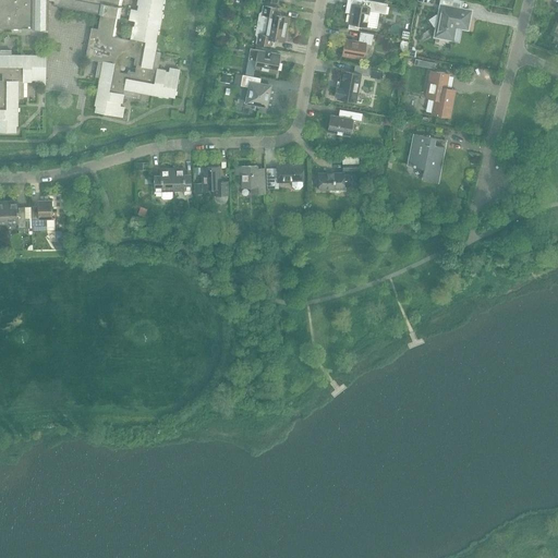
[(0,0),(0,131),(15,131),(15,125),(16,125),(17,104),(15,104),(15,97),(23,97),(23,82),(31,82),(31,80),(34,80),(34,84),(44,84),(44,56),(38,56),(38,55),(17,55),(17,56),(10,56),(10,50),(0,49),(0,27),(21,28),(21,25),(31,25),(31,28),(47,28),(47,0),(51,0),(52,5),(97,14),(100,14),(97,28),(91,27),(85,59),(98,61),(95,76),(100,77),(99,84),(97,84),(94,105),(95,105),(94,111),(122,117),(123,107),(119,106),(120,101),(122,101),(123,95),(138,97),(140,92),(147,93),(146,94),(167,97),(168,96),(174,97),(179,70),(169,68),(169,72),(165,72),(165,70),(157,69),(160,52),(155,52),(156,43),(155,43),(157,28),(159,29),(162,12),(160,11),(162,0),(0,0)]
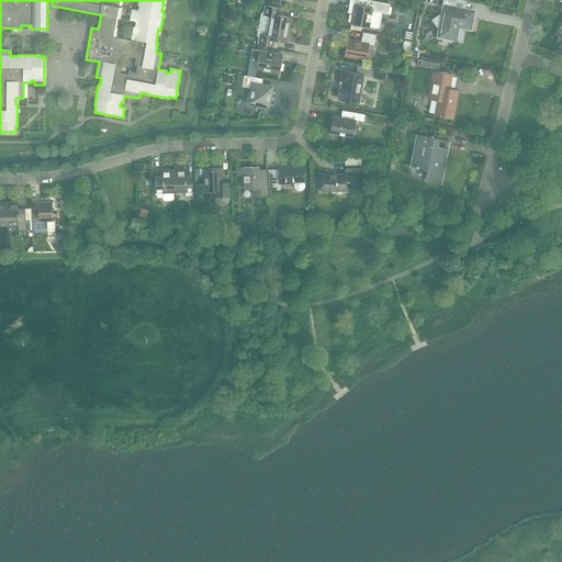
[(382,13),(388,14),(390,4),(368,0),(363,0),(363,6),(353,3),(350,23),(379,29),(382,13)]
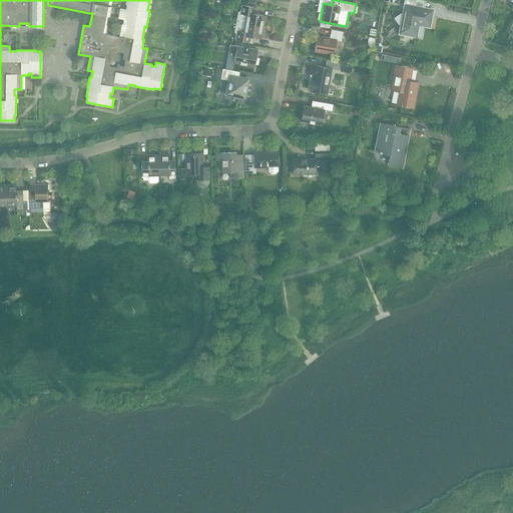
[(235,21),(264,26),(266,16),(257,14),(259,7),(241,4),(239,11),(237,13),(235,21)]
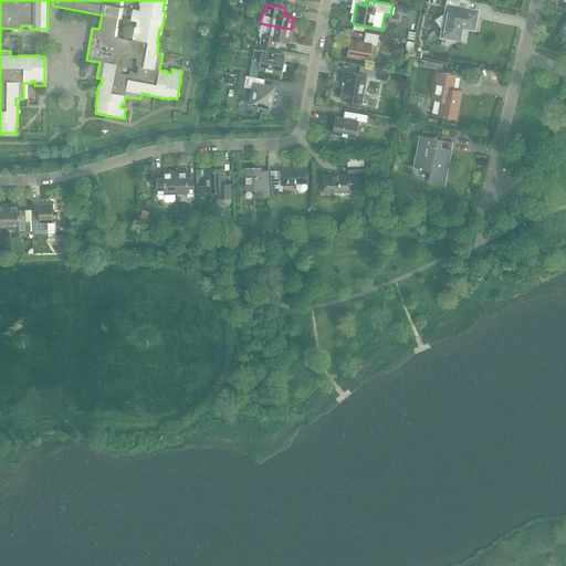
[(460,25),(472,28),(475,11),(447,6),(444,16),(441,14),(435,20),(439,27),(442,27),(441,35),(458,39),(460,25)]
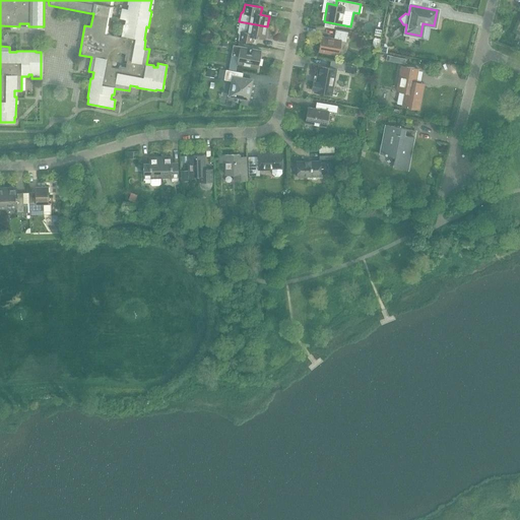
[(265,39),(267,26),(239,21),(238,30),(239,33),(238,40),(255,43),(256,37),(265,39)]
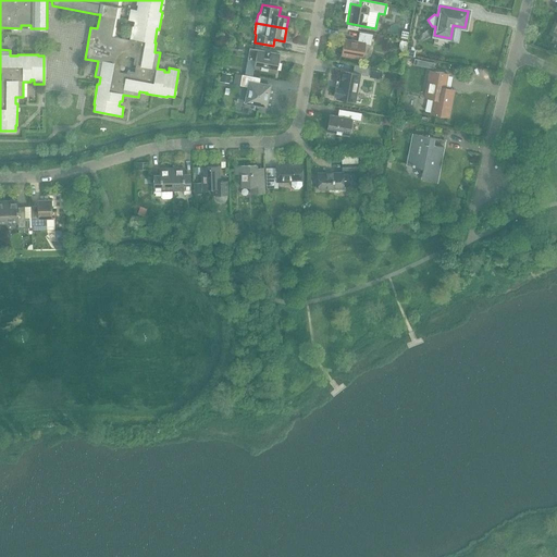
[(363,42),(370,44),(371,35),(359,33),(357,41),(344,39),(341,56),(360,59),(363,42)]
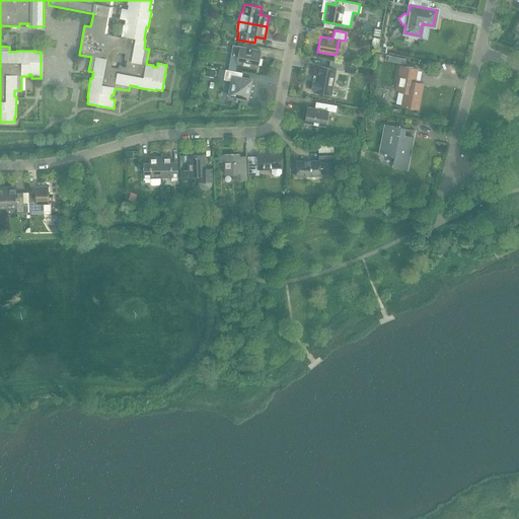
[(235,64),(257,68),(260,56),(244,53),(246,47),(232,45),(230,55),(236,56),(235,64)]
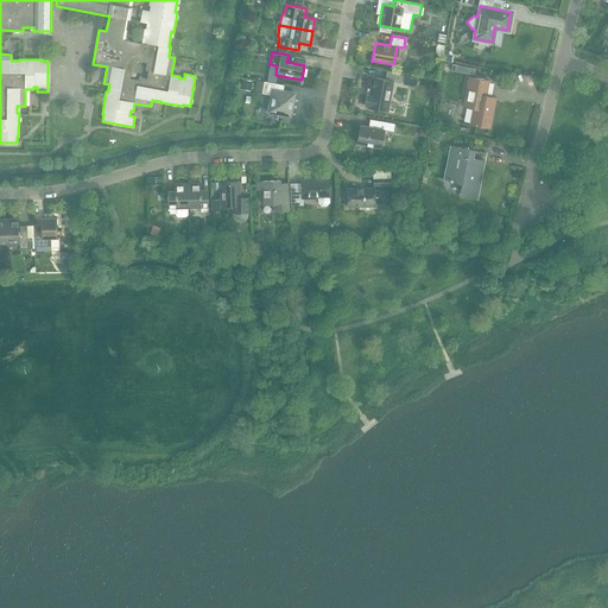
[(392,81),(400,82),(401,74),(385,70),(384,80),(372,77),(368,95),(366,94),(363,105),(367,105),(367,107),(387,111),(392,81)]
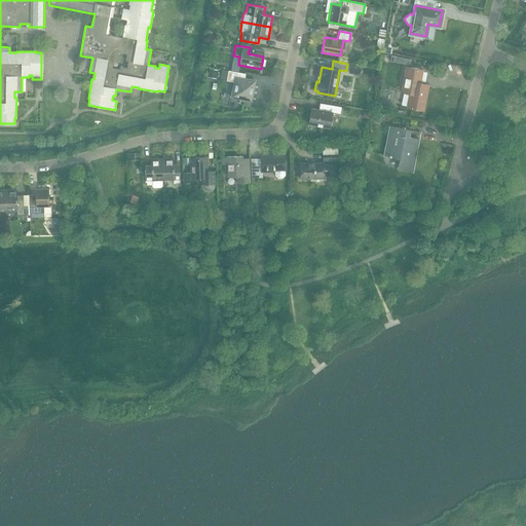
[(406,107),(423,110),(427,87),(419,86),(422,70),(405,67),(400,91),(408,94),(406,107)]
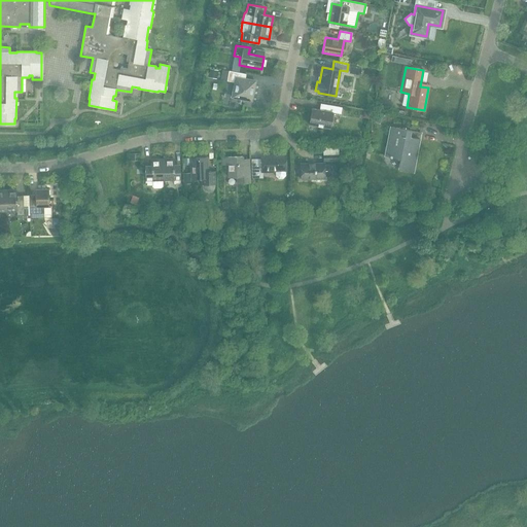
[(248,80),(247,82),(244,82),(245,74),(229,71),(226,81),(235,82),(233,94),(241,95),(240,98),(250,99),(252,90),(254,91),(255,81),(248,80)]
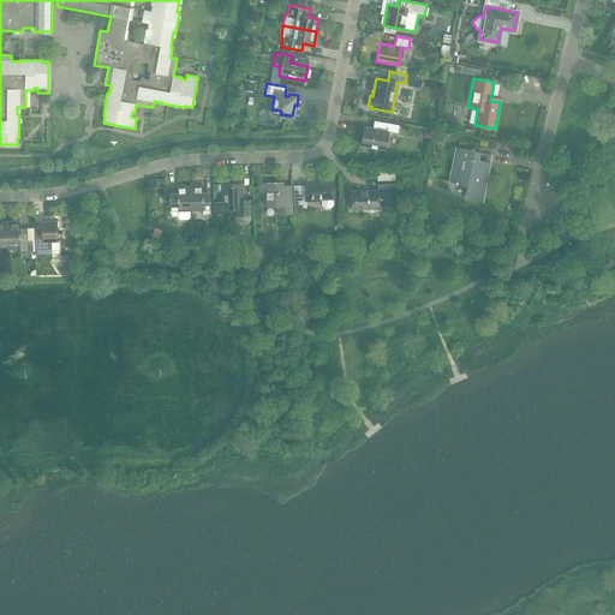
[(387,131),(396,132),(398,125),(382,121),(381,130),(364,126),(360,144),(383,149),(387,131)]
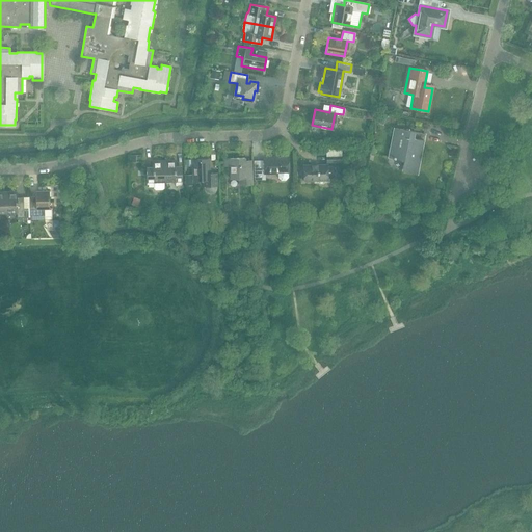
[(443,127),(441,117),(433,118),(434,128),(443,127)]
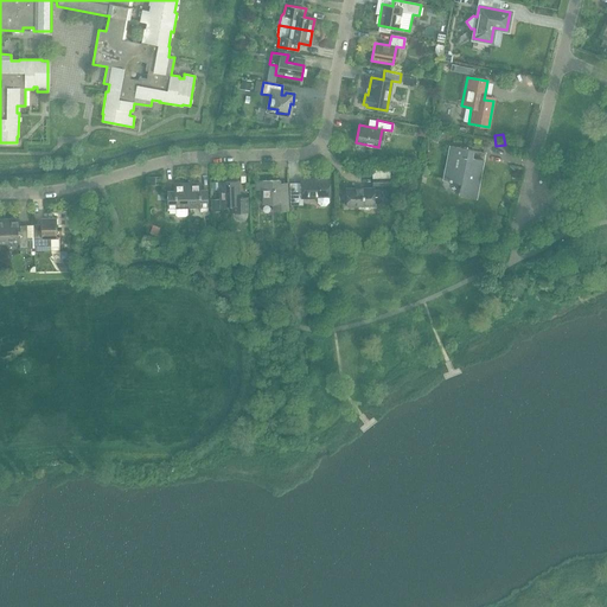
[(462,197),(475,199),(484,153),(449,146),(442,179),(465,184),(462,197)]
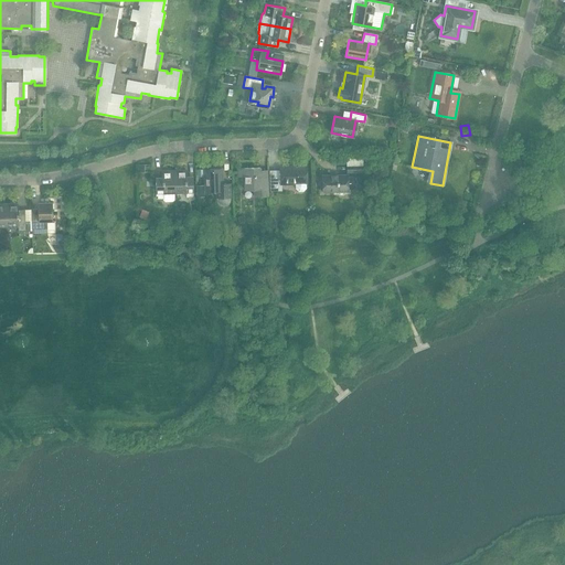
[(304,191),(307,188),(307,183),(308,183),(307,167),(279,167),(279,169),(269,170),(270,191),(280,190),(280,184),(295,183),(296,188),(299,191),(304,191)]
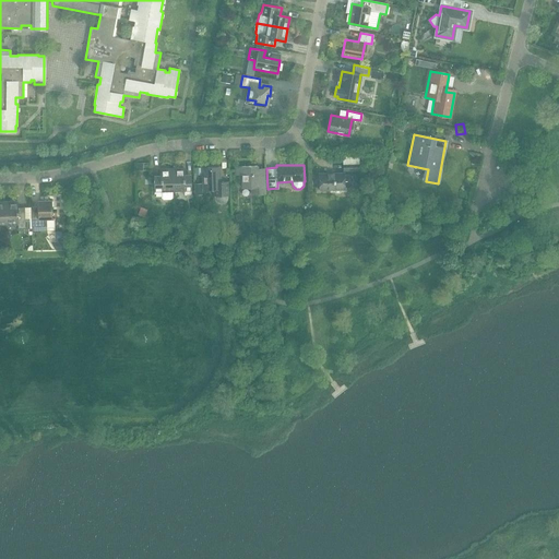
[(264,179),(258,179),(257,166),(235,167),(236,175),(242,175),(242,188),(251,188),(251,194),(264,193),(264,179)]
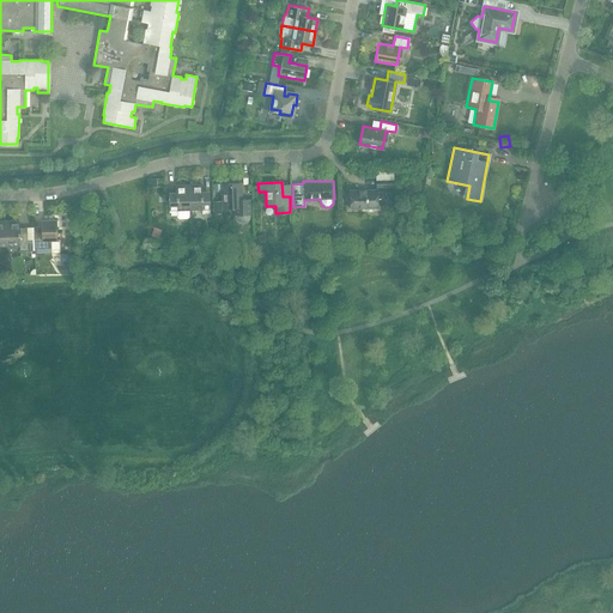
[(250,200),(242,200),(241,183),(222,183),(223,207),(235,207),(235,214),(235,217),(236,219),(238,222),(241,223),(243,223),(246,222),(248,220),(250,218),(250,216),(250,213),(250,200)]
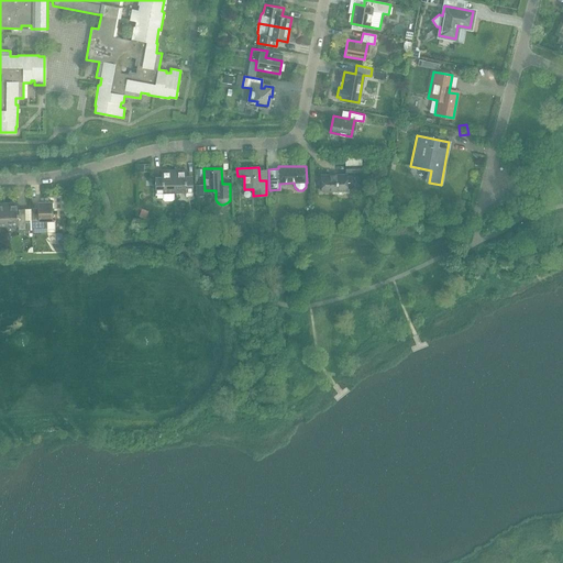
[(174,198),(174,192),(173,169),(161,170),(162,184),(155,184),(155,198),(162,198),(162,199),(164,200),(173,200),(174,198)]
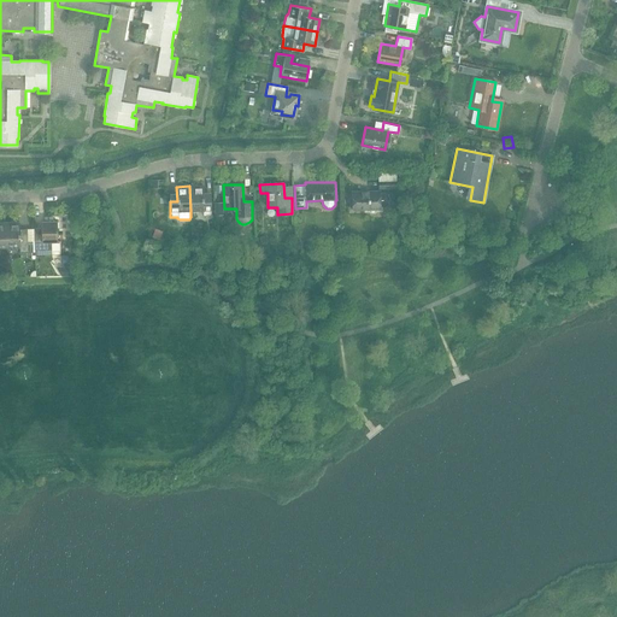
[(189,186),(191,211),(203,210),(204,216),(211,216),(210,200),(204,200),(203,186),(189,186)]
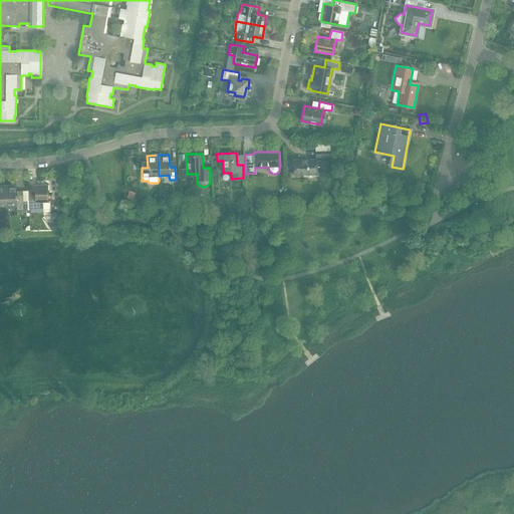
[(318,160),(316,160),(315,158),(293,159),(294,175),(316,174),(316,172),(319,172),(321,172),(323,170),(324,167),(324,165),(323,162),(321,161),(318,160)]
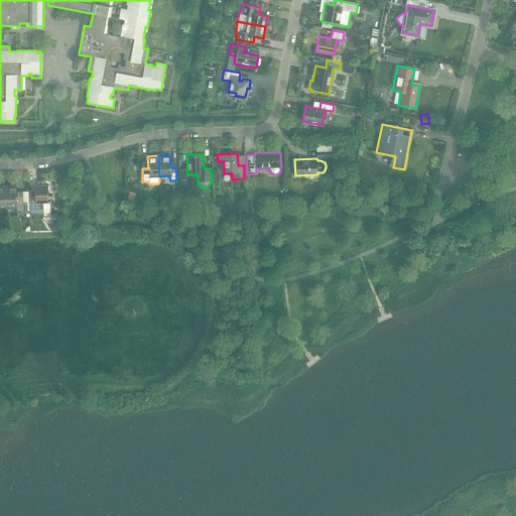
[(28,191),(29,209),(40,209),(40,202),(47,202),(46,184),(33,184),(33,190),(28,191)]
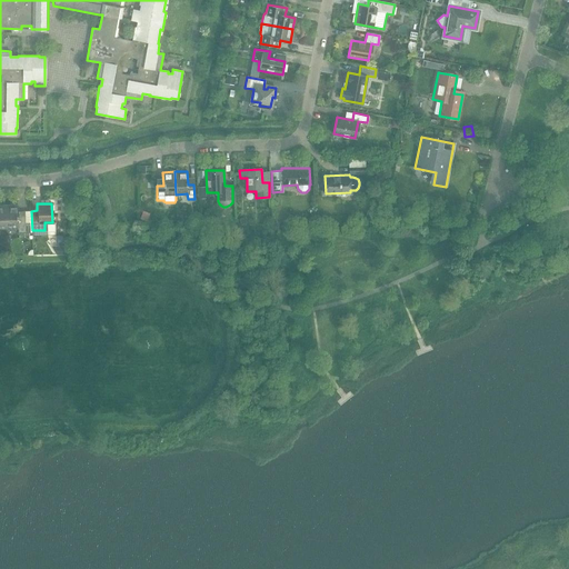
[(5,206),(6,228),(8,228),(8,229),(10,230),(15,230),(17,228),(18,228),(18,232),(25,232),(25,218),(17,218),(17,205),(5,206)]
